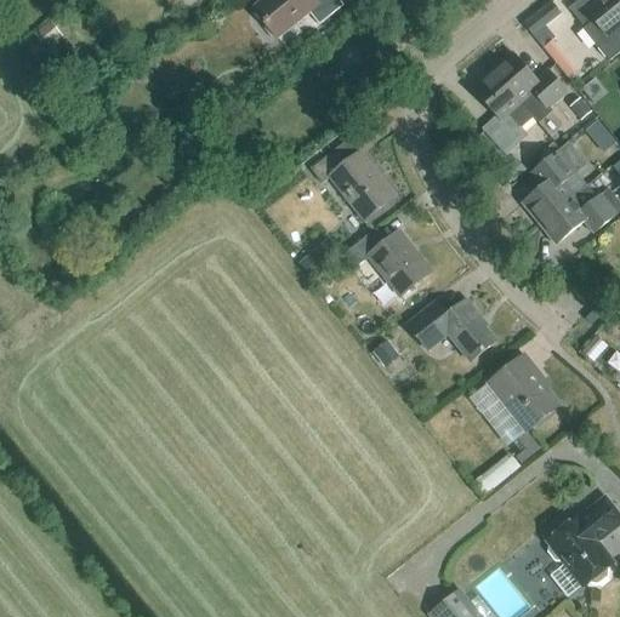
[(263,0),(254,9),(277,36),(307,12),(317,26),(342,5),(337,0),(263,0)]
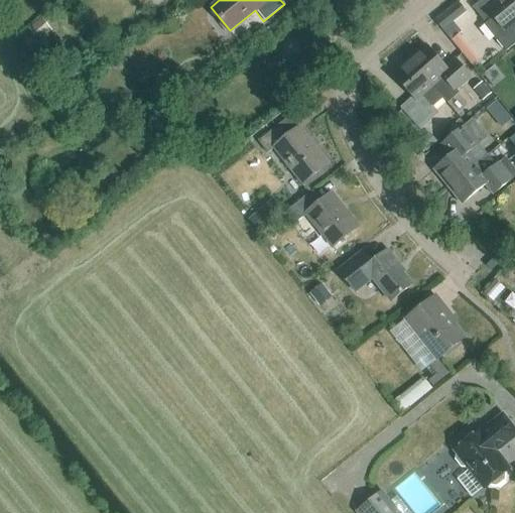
[(434,18),(441,28),(452,20),(465,10),(458,0),(434,18)]
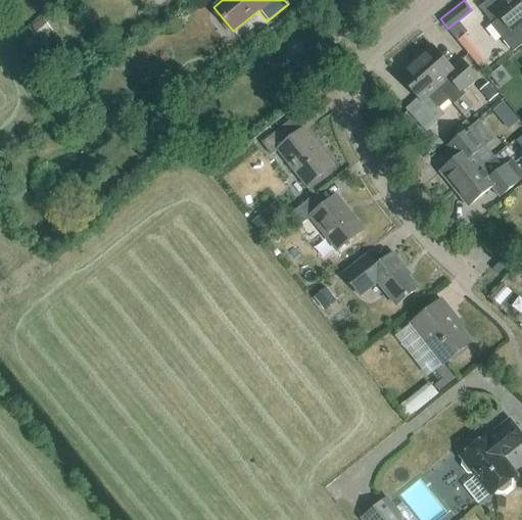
[(511,52),(521,43),(521,0),(485,0),(477,7),(490,24),(488,26),(511,52)]
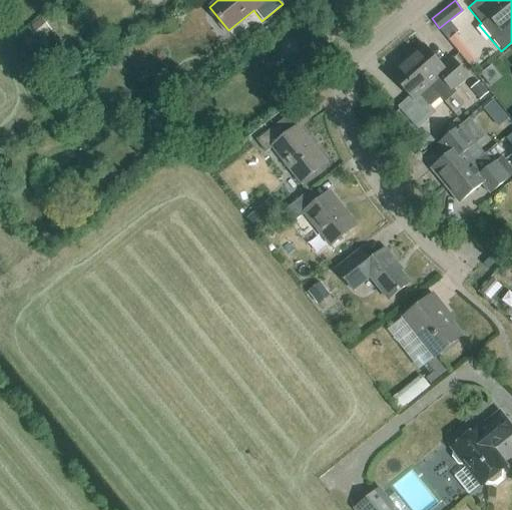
[(40,16),(29,25),(37,35),(48,26),(40,16)]
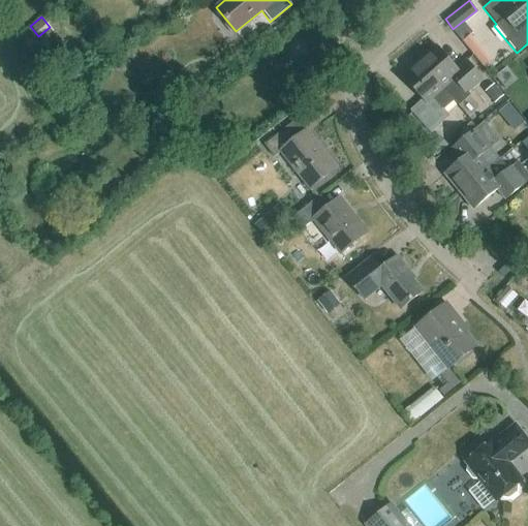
[(453,29),(461,39),(472,31),(463,21),(453,29)]
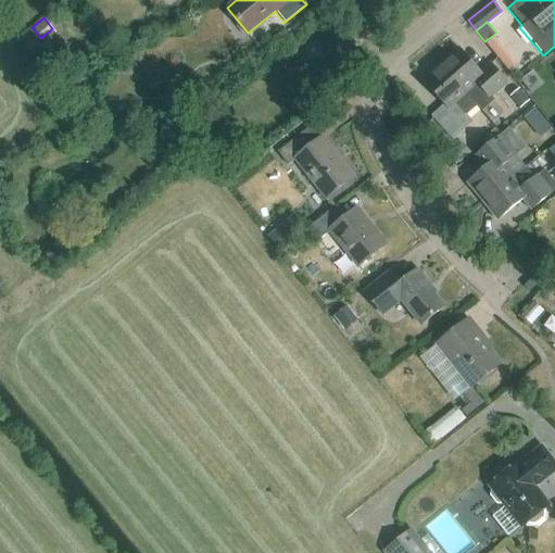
[(122,55),(114,46),(102,57),(110,66),(122,55)]
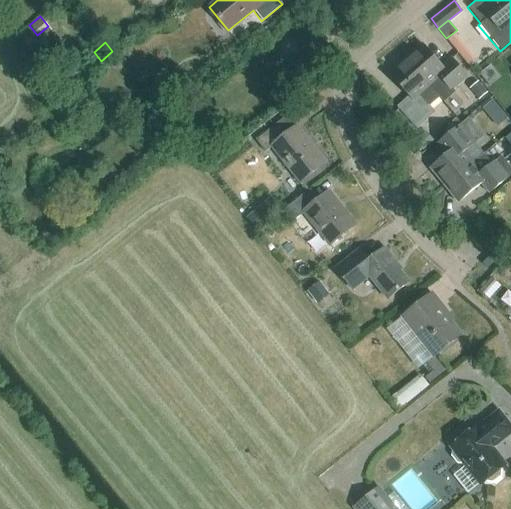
[(439,96),(439,97),(443,101),(454,92),(451,89),(467,76),(451,58),(442,66),(422,43),(405,57),(439,96)]
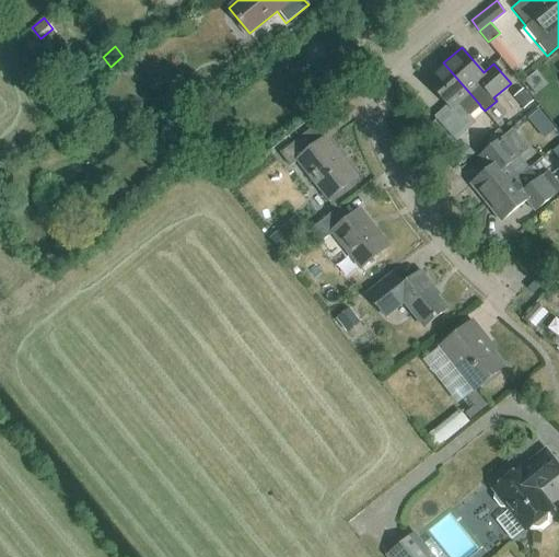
[(469,92),(443,62),(424,79),(446,104),(434,115),(454,139),(475,122),(467,114),(478,105),(479,106),(480,106),(480,105),(469,92)]
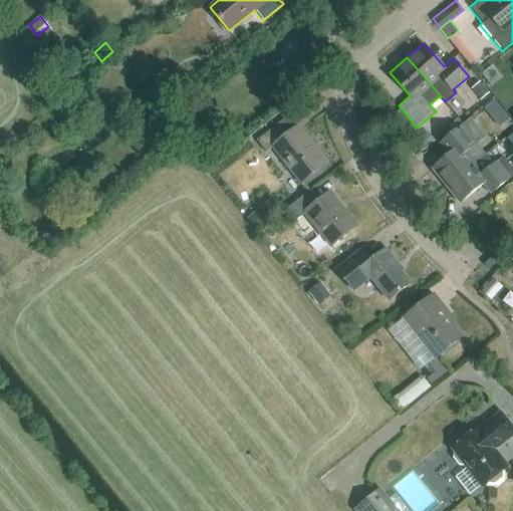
[(490,91),(480,79),(470,87),(480,99),(490,91)]
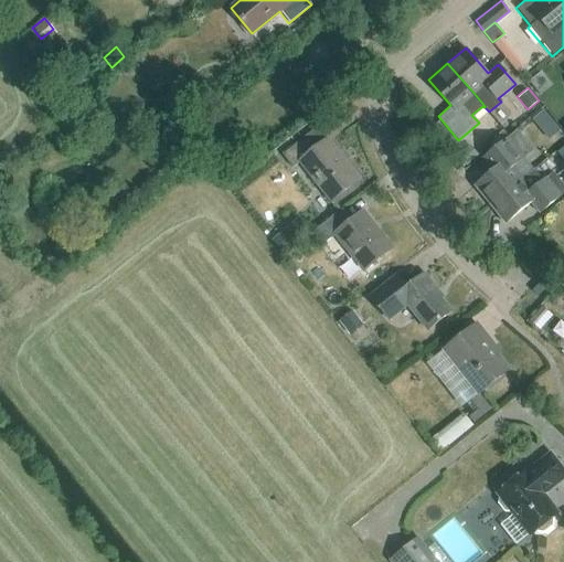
[(531,117),(539,127),(551,117),(543,108),(531,117)]
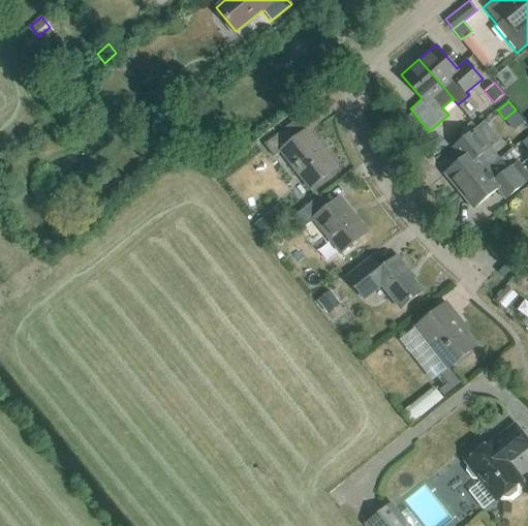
[(335,167),(297,120),(265,145),(274,156),(280,151),(309,188),(335,167)]
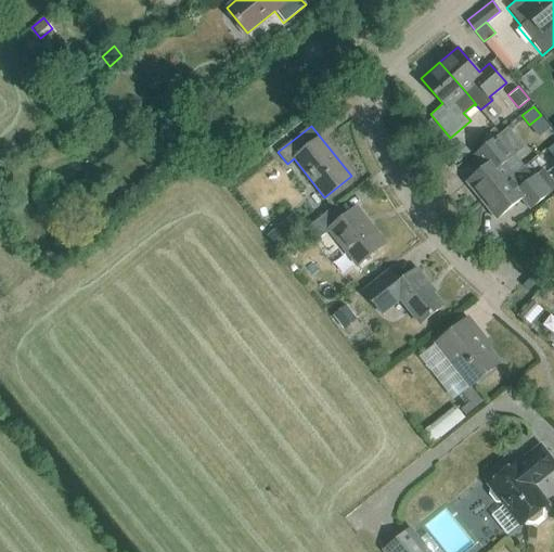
[(480,200),(522,167),(512,155),(522,146),(506,128),(472,156),(481,167),(464,181),(480,200)]
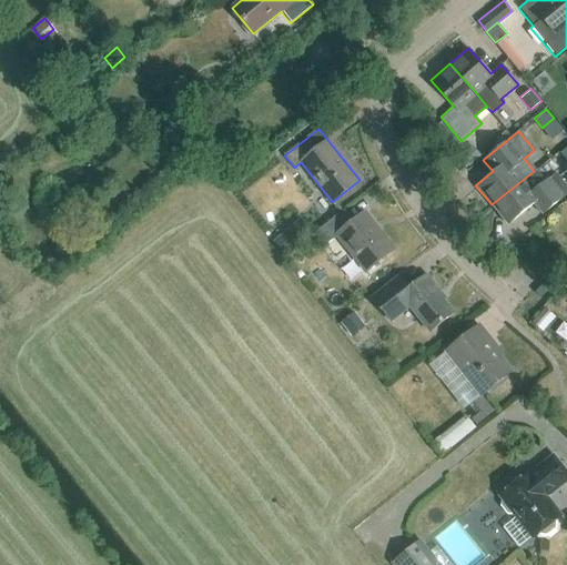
[(500,132),(494,138),(498,143),(505,138),(500,132)]
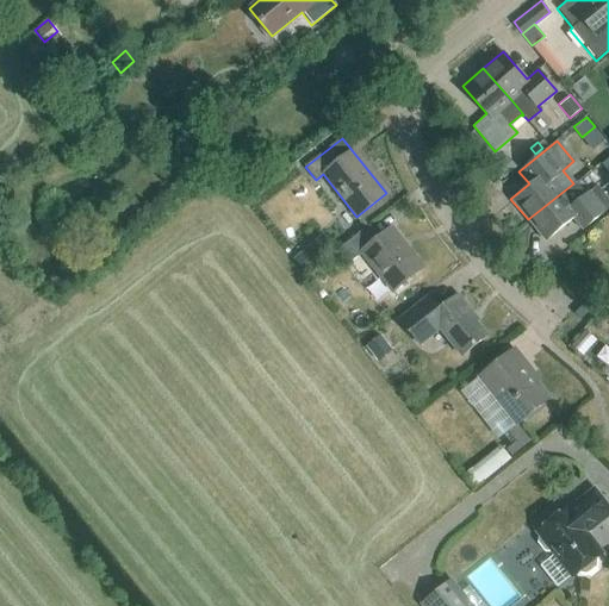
[(516,164),(507,154),(492,166),(503,177),(516,164)]
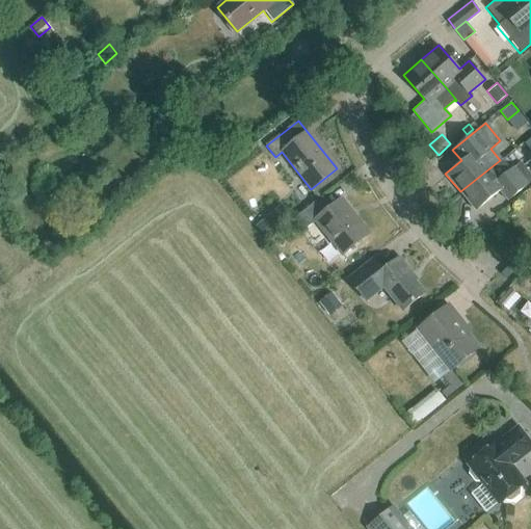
[(500,160),(460,191),(474,209),(499,190),(506,200),(526,184),(521,178),(527,173),(519,162),(508,170),(500,160)]
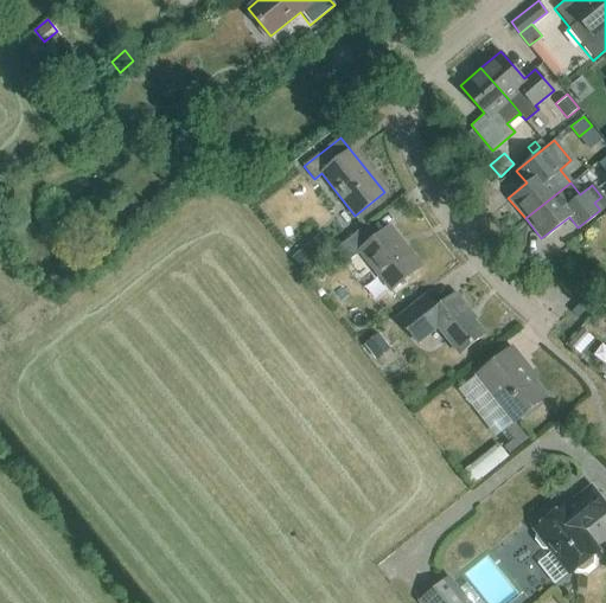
[(361,251),(390,289),(420,267),(389,229),(378,237),(368,223),(367,224),(355,233),(337,248),(348,261),(361,251)]
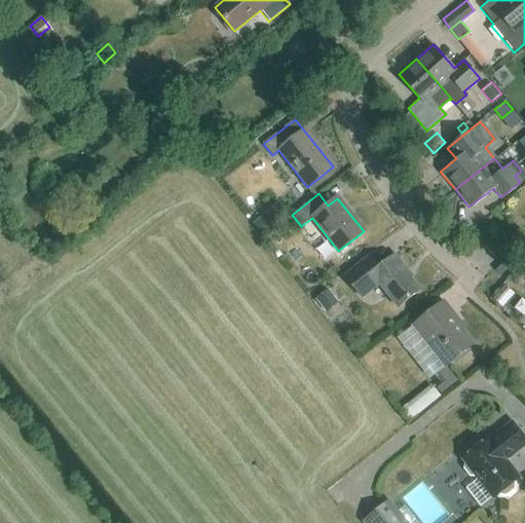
[(277,202),(266,212),(275,223),(287,214),(277,202)]
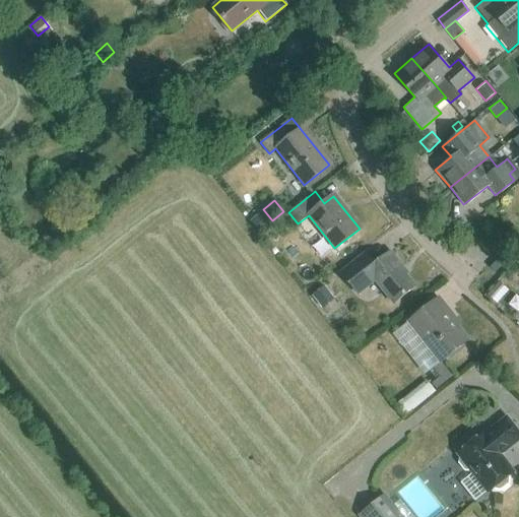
[(371,273),(392,300),(413,282),(404,270),(406,269),(389,248),(371,263),(362,252),(339,269),(353,287),(371,273)]
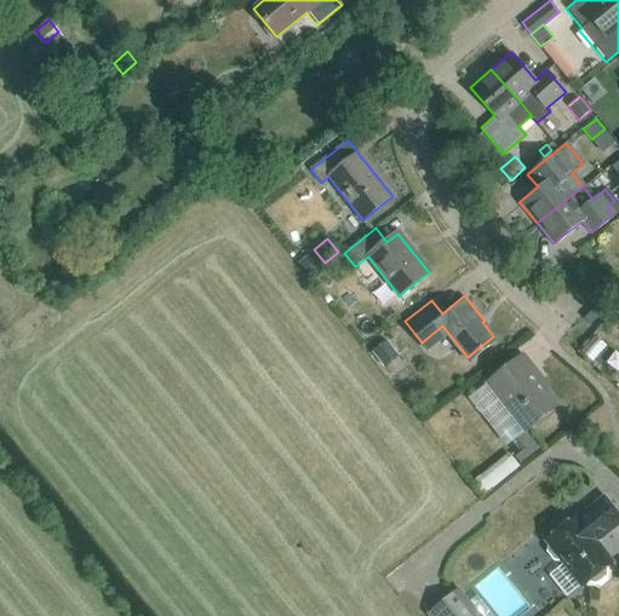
[(399,353),(385,338),(371,350),(383,366),(399,353)]
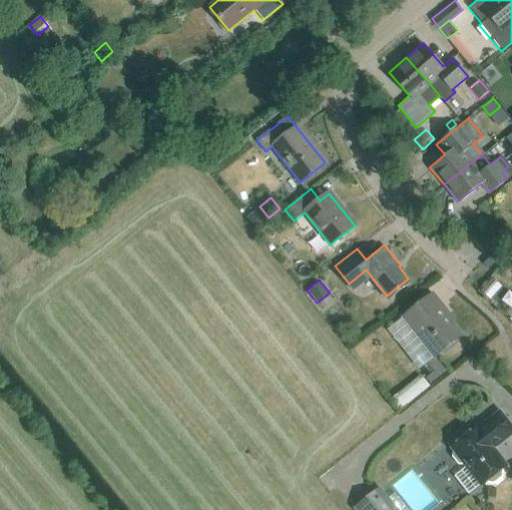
[(403,317),(434,356),(461,335),(450,321),(448,322),(439,311),(443,307),(432,294),(403,317)]
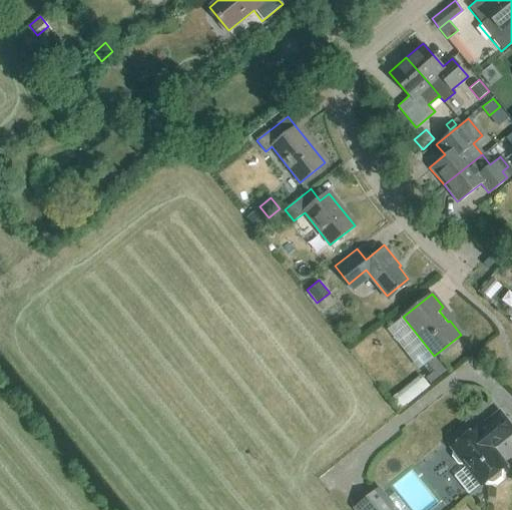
[(415,367),(429,380),(440,368),(426,356),(415,367)]
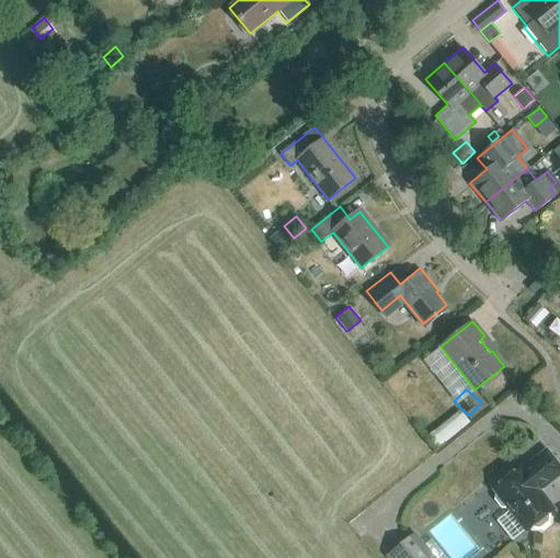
[(468,420),(458,408),(423,436),(433,448),(468,420)]
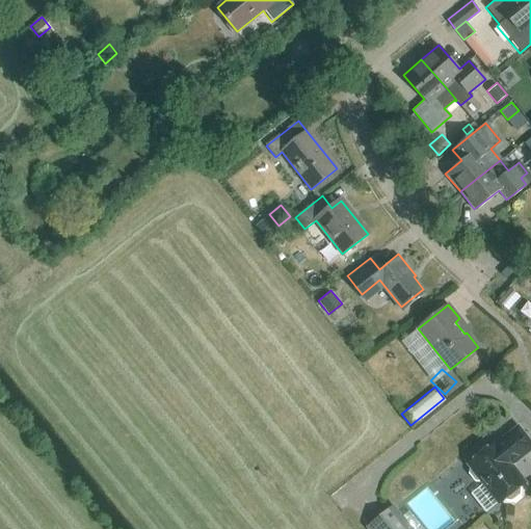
[(495,441),(468,463),(470,466),(469,471),(475,479),(480,479),(481,480),(483,478),(484,480),(470,492),(484,510),(499,498),(500,500),(505,497),(507,498),(512,499),(520,493),(521,487),(519,485),(524,482),(512,468),(513,459),(519,456),(520,457),(530,448),(530,440),(519,424),(496,442),(495,441)]
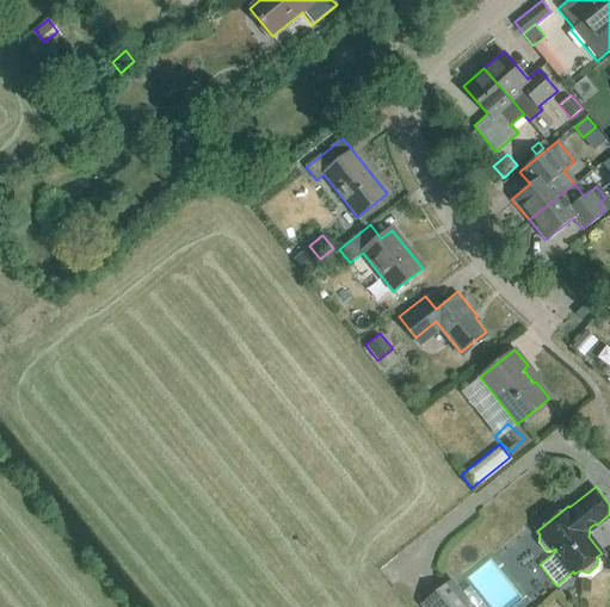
[(475,606),(451,578),(421,602),(425,606),(475,606)]
